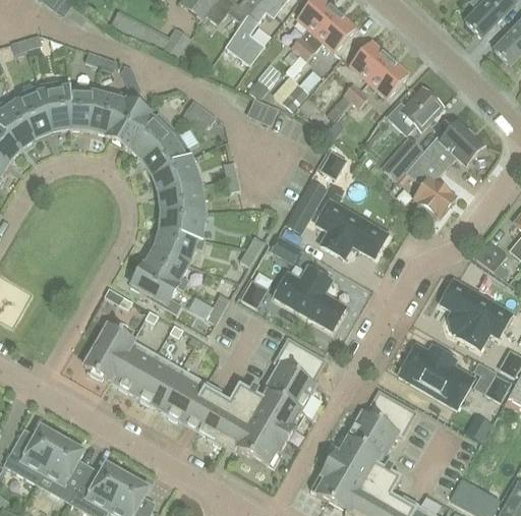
[(205,19),(219,0),(181,0),(180,1),(205,19)]
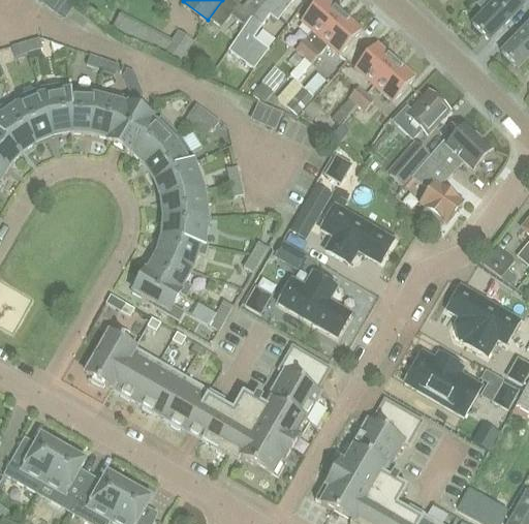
[(231,12),(245,23),(228,48),(247,22),(265,0),(246,0),(243,4),(238,0),(222,0),(208,20),(204,26),(214,34),(221,25),(222,26),(231,12)]
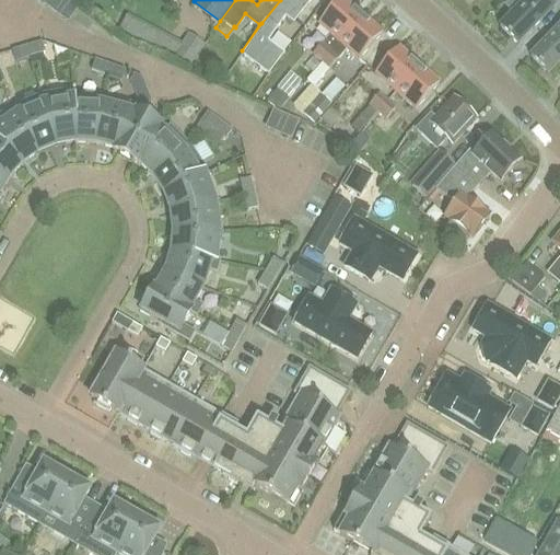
[(280,0),(261,23),(242,50),(268,71),(284,48),(269,37),(286,13),(293,19),(307,0),(280,0)]
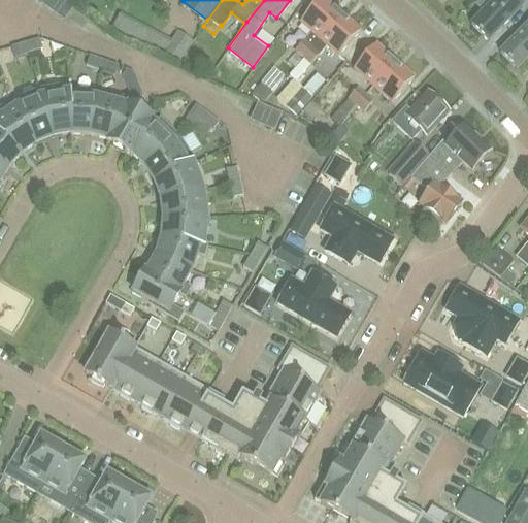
[(320,36),(342,11),(329,0),(318,0),(301,19),(320,36)]
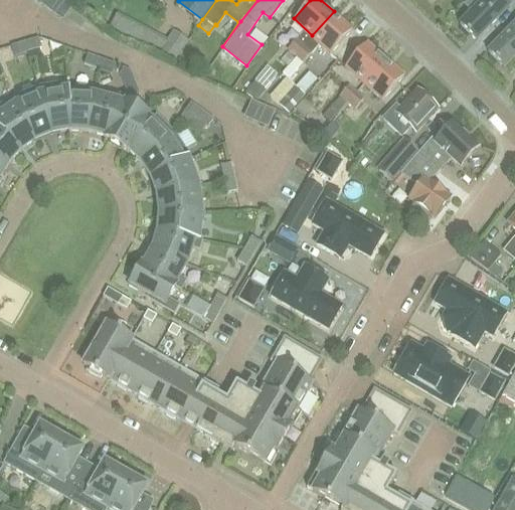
[(476,37),(508,4),(504,0),(467,0),(465,2),(472,8),(460,20),(476,37)]
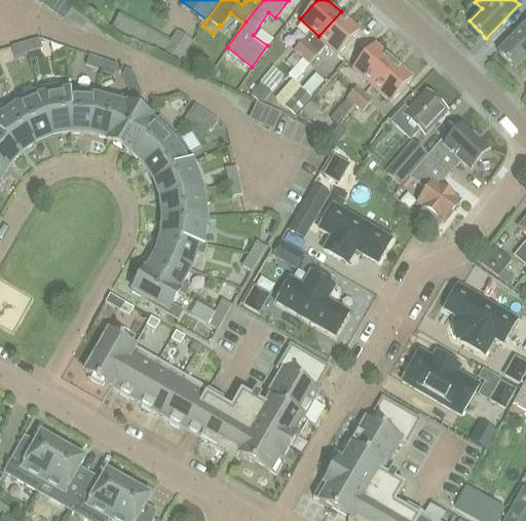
[(341,11),(318,36),(311,44),(301,54),(302,56),(289,71),(296,77),(311,59),(326,42),(337,52),(360,28),(341,11)]
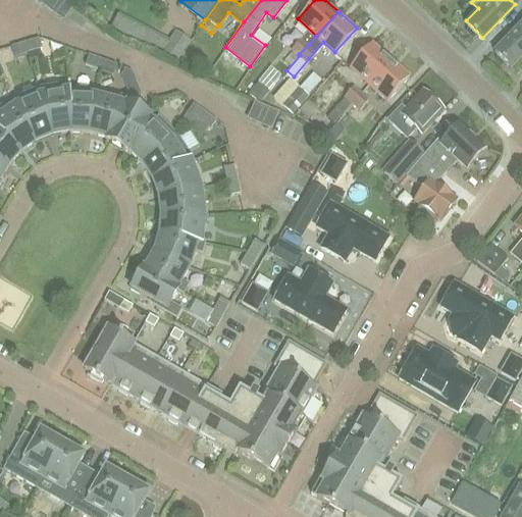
[(521,20),(494,49),(512,65),(521,54),(521,20)]
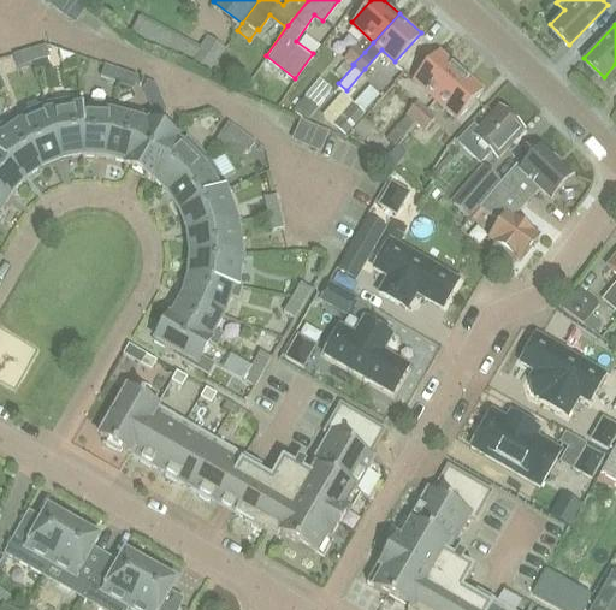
[(205,71),(221,49),(208,40),(201,51),(193,63),(205,71)]
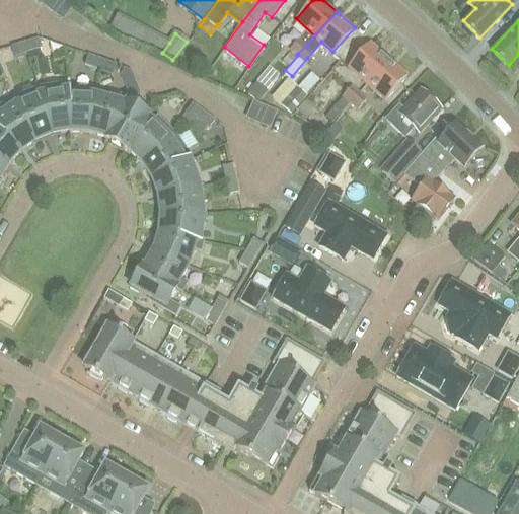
[(42,45),(39,34),(25,39),(28,49),(42,45)]
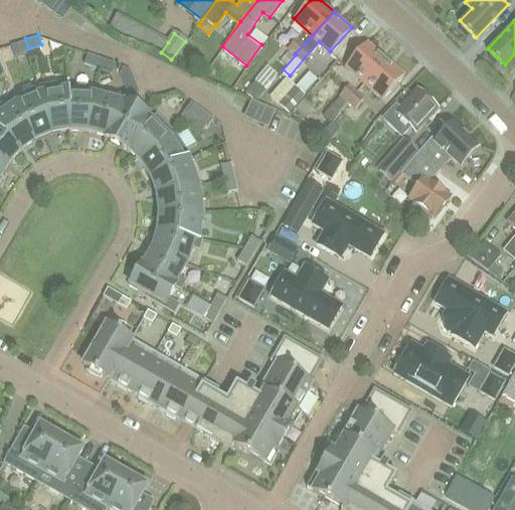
[(294,53),(295,53),(305,43),(297,35),(287,46),(285,43),(267,63),(276,72),(294,53)]
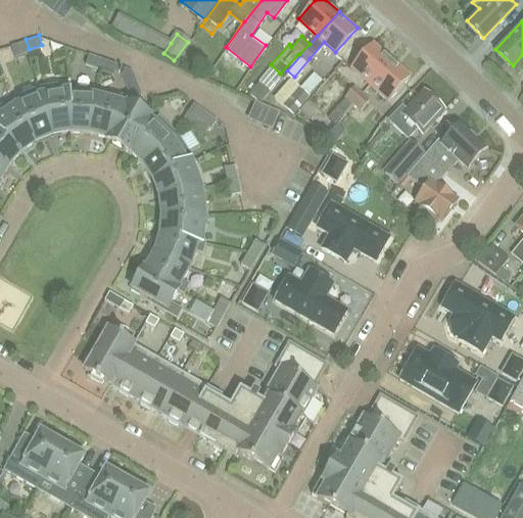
[(14,53),(29,49),(26,39),(11,43),(14,53)]
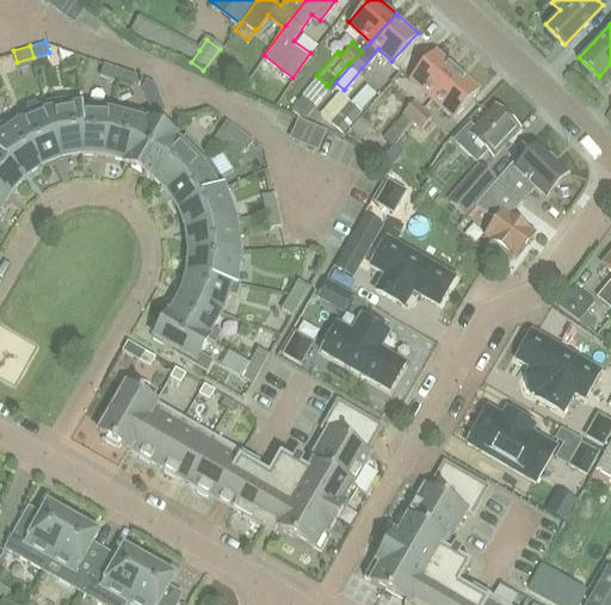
[(432,96),(457,67),(436,48),(409,76),(432,96)]
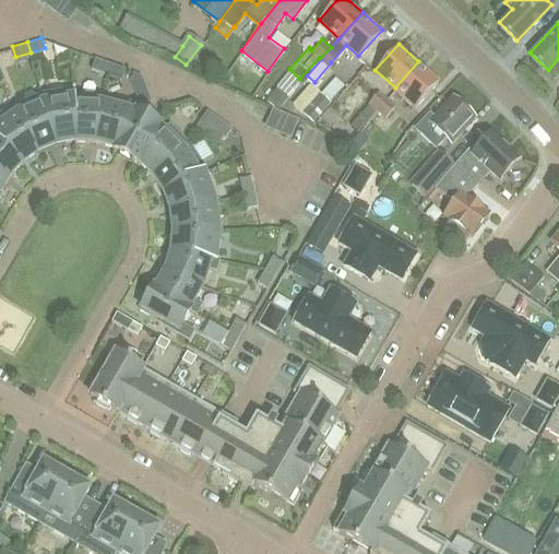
[(106,71),(109,61),(94,56),(91,66),(106,71)]
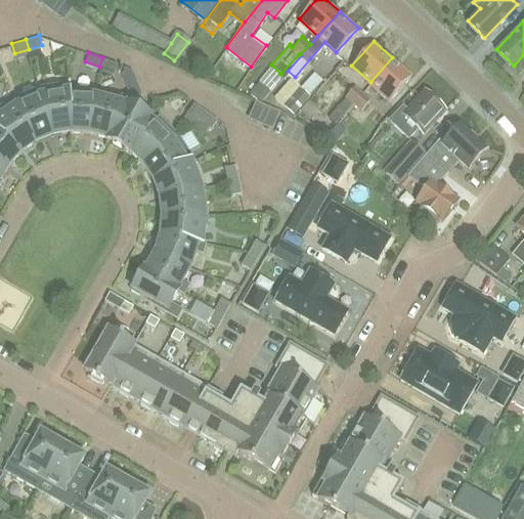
[(116,61),(102,57),(99,67),(112,72),(116,61)]
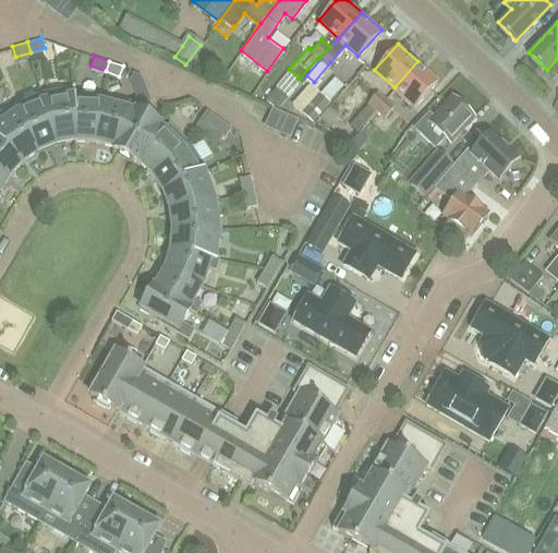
[(437,79),(417,61),(395,87),(414,105),(437,79)]
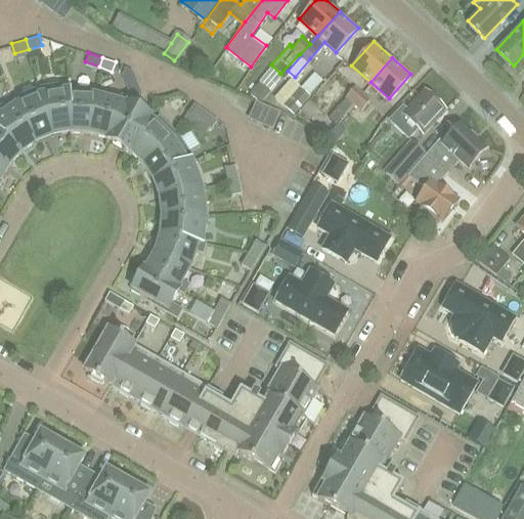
[(302,81),(312,89),(325,74),(316,66),(302,81)]
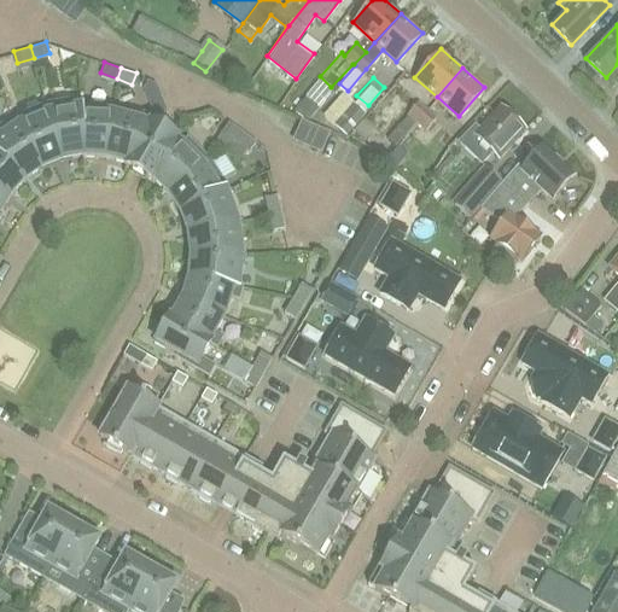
[(83,153),(80,94),(46,100),(60,151),(68,150),(68,151),(82,149),(82,153),(83,153)]
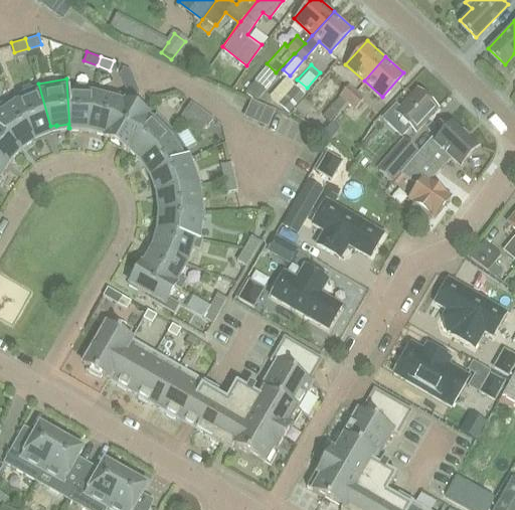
[(89,127),(95,85),(67,83),(67,78),(66,78),(69,128),(82,128),(82,127),(89,127)]
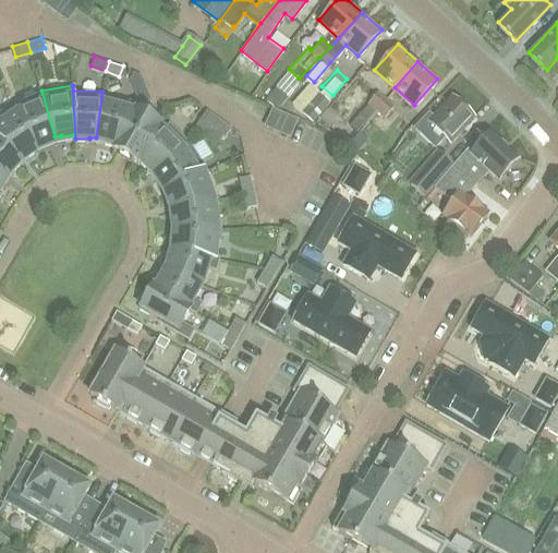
[(377,108),(387,96),(378,88),(368,100),(349,122),(358,129),(377,108)]
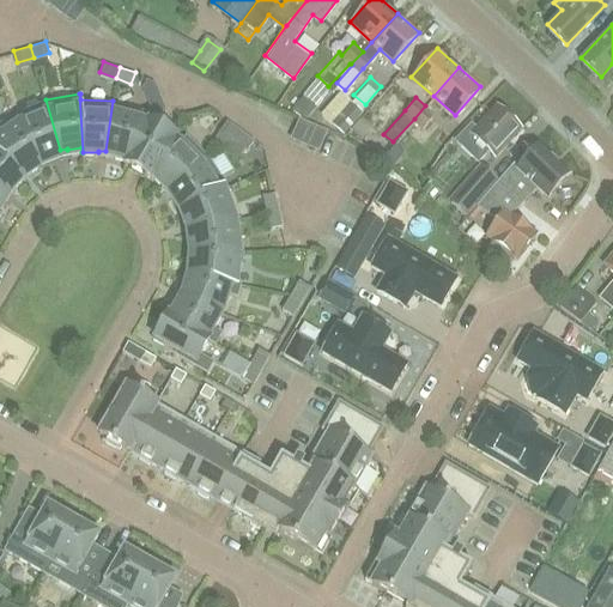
[(333,121),(346,133),(366,110),(353,98),(333,121)]
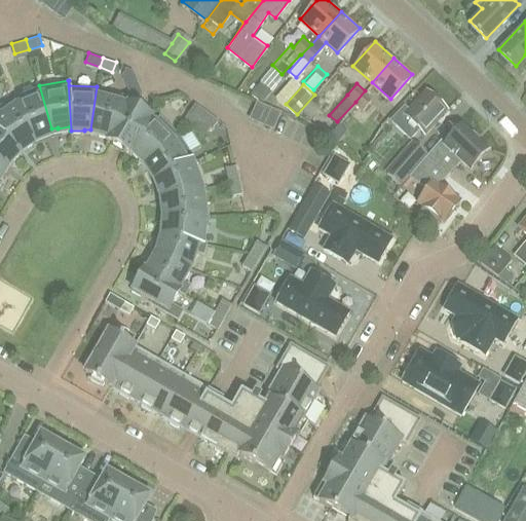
[(51,128),(39,85),(11,97),(34,137),(46,132),(45,131),(51,128)]
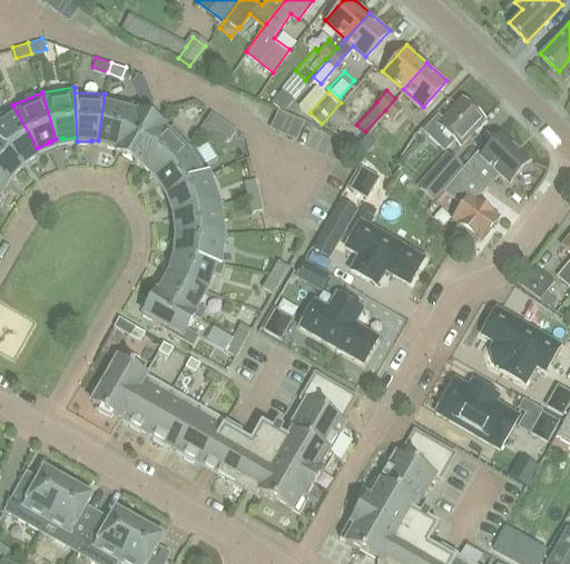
[(128,118),(139,125),(145,114),(138,109),(137,111),(131,109),(135,101),(105,94),(98,140),(104,142),(104,144),(116,147),(116,149),(128,118)]
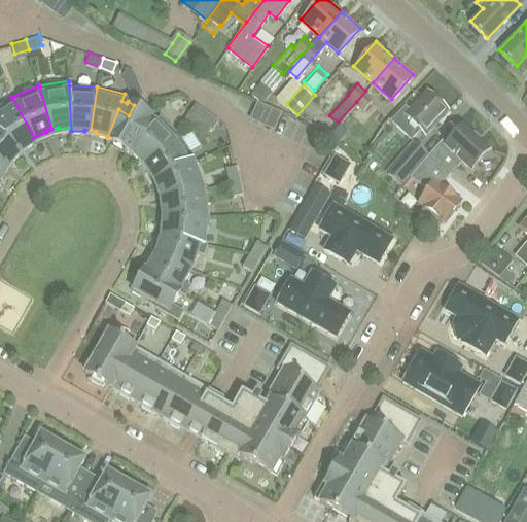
[(427,88),(409,107),(405,103),(390,117),(411,137),(420,128),(425,133),(449,108),(427,88)]
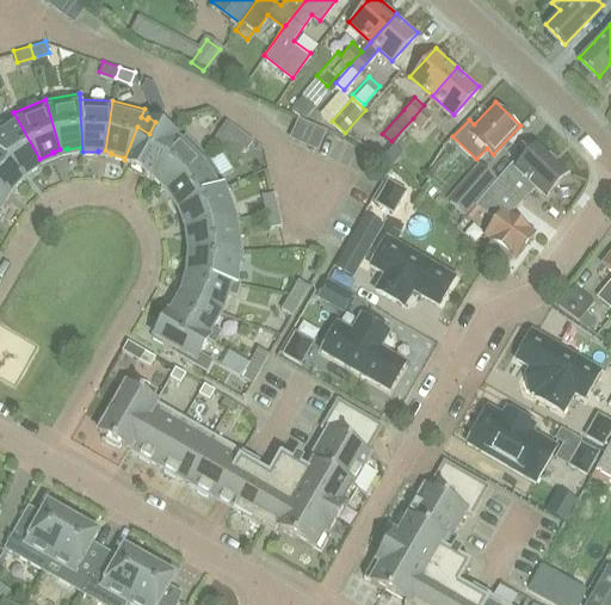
[(433,113),(424,105),(413,118),(421,125),(433,113)]
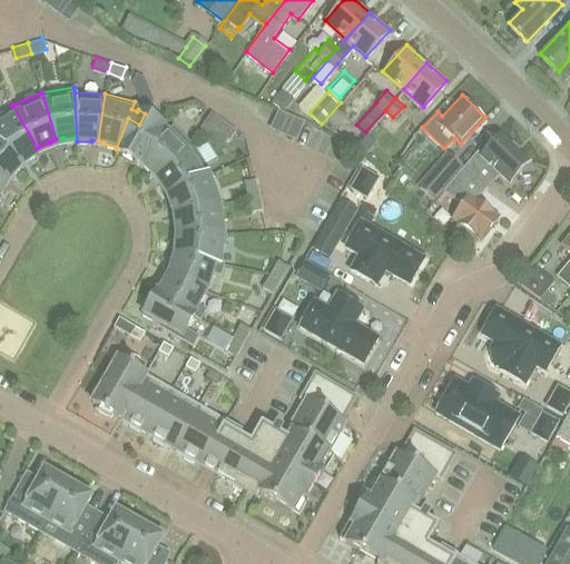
[(37,148),(12,105),(0,112),(0,138),(22,164),(20,159),(25,157),(37,148)]
